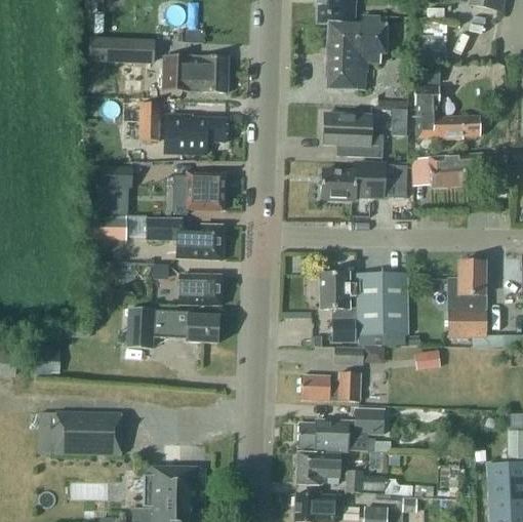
[(328,23),(328,22),(354,23),(354,0),(317,0),(317,23),(328,23)]
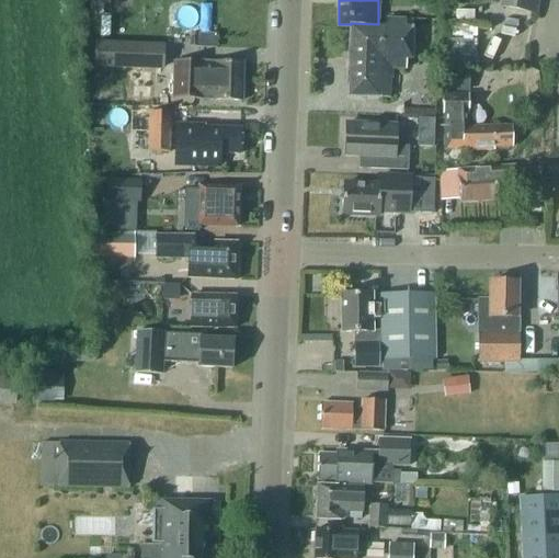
[(504,0),(503,4),(536,11),(538,0),(504,0)]
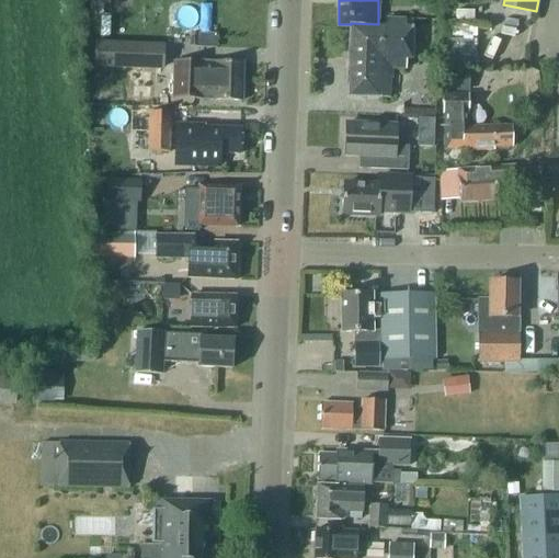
[(405,16),(387,15),(386,24),(378,24),(351,23),(351,24),(349,95),(379,95),(379,94),(390,94),(390,76),(392,76),(392,66),(405,67),(405,57),(412,57),(412,25),(405,24),(405,16)]
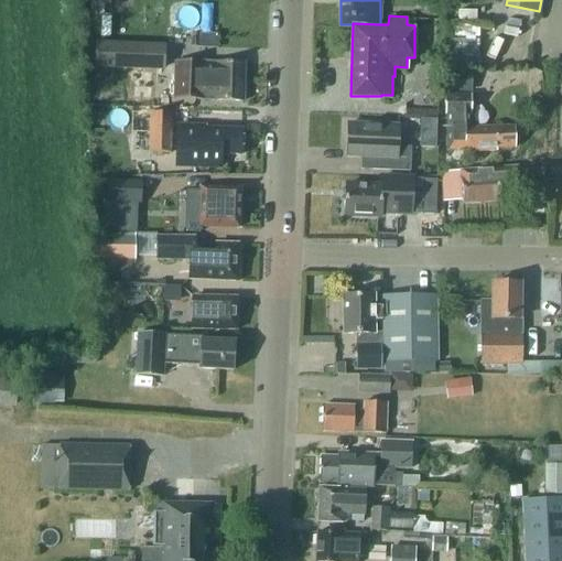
[(193,46),(218,46),(218,34),(193,33),(193,46)]
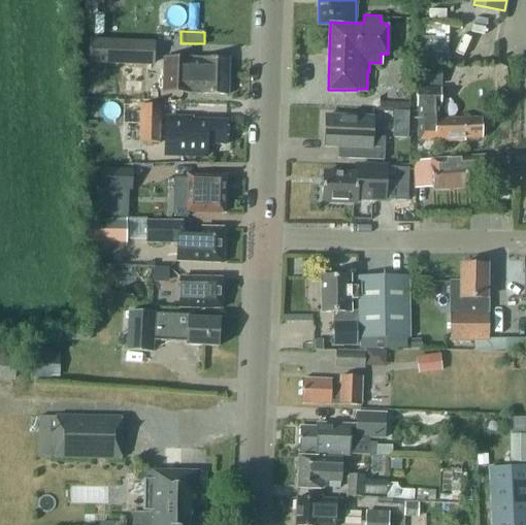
[(419,58),(448,58),(448,35),(419,35),(419,58)]
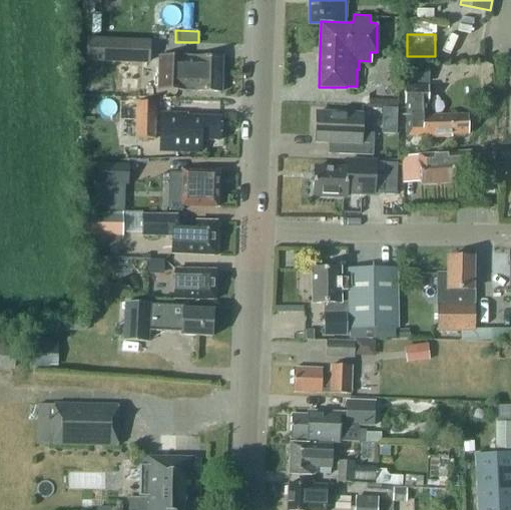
[(192,89),(220,90),(221,55),(192,54),(192,58),(187,58),(187,54),(159,53),(158,88),(186,89),(186,87),(192,88),(192,89)]
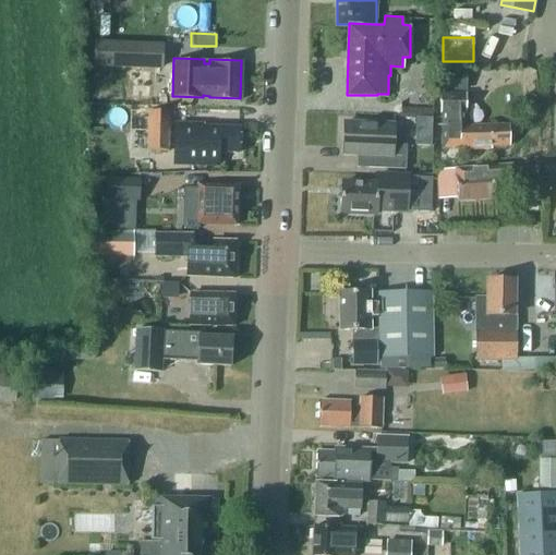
[(128,69),(127,95),(150,96),(150,82),(152,70),(128,69)]
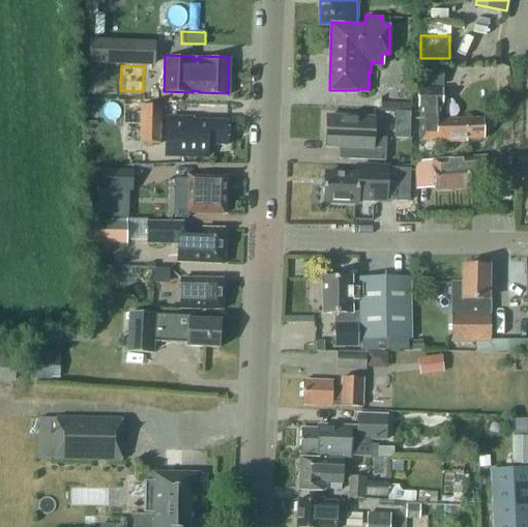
[(414,84),(444,85),(444,67),(414,67),(414,84)]
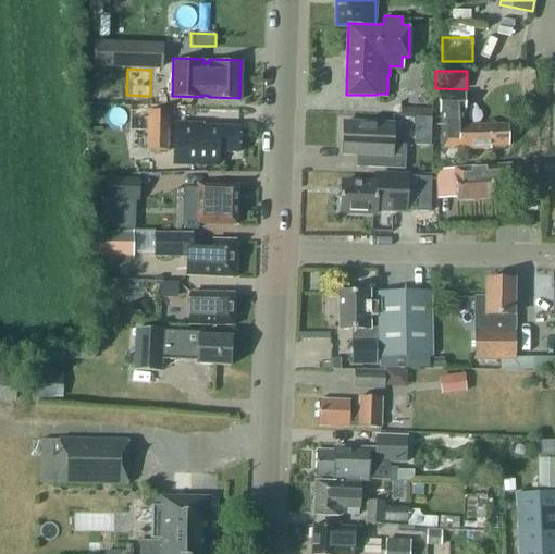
[(460,144),(460,147),(491,146),(491,143),(508,142),(507,122),(464,124),(464,110),(466,110),(465,91),(440,93),(442,145),(460,144)]
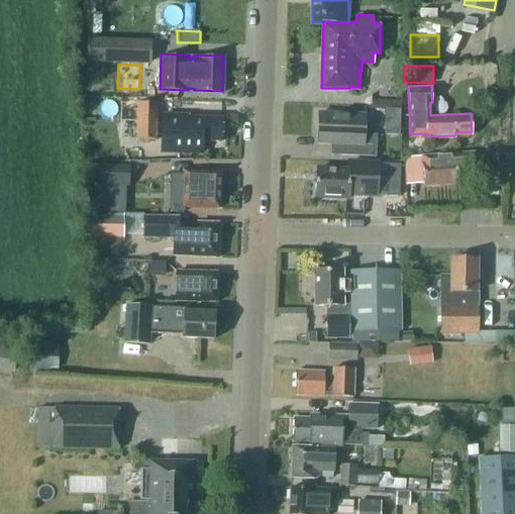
[(123,101),(122,114),(131,115),(137,115),(137,106),(137,101),(123,101)]
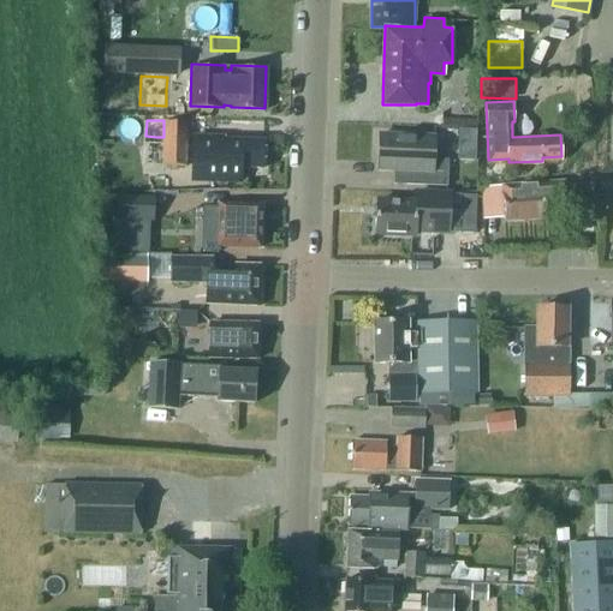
[(164,137),(164,162),(164,165),(186,165),(188,120),(164,120),(164,126),(164,137)]
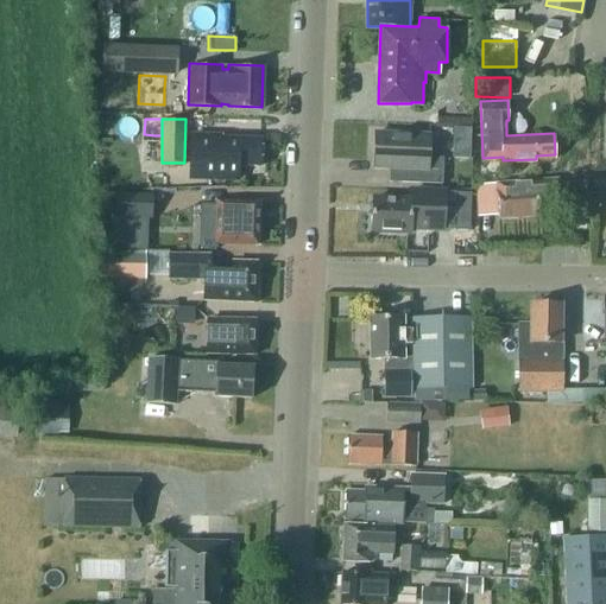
[(260,137),(223,135),(225,132),(191,131),(189,178),(238,179),(238,164),(260,164),(260,137)]
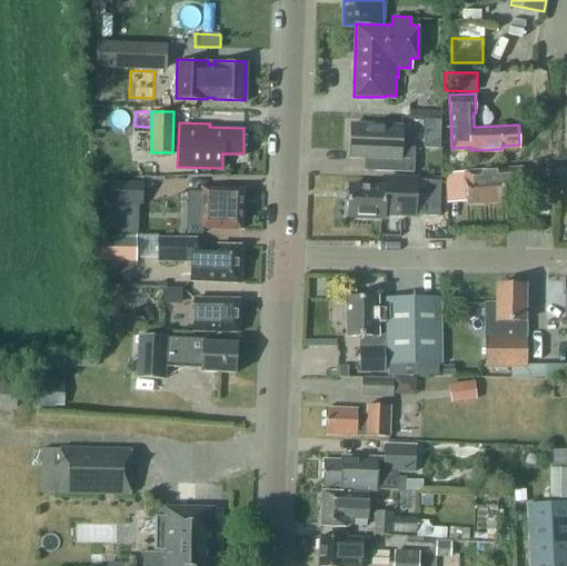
[(352,123),(350,155),(377,156),(377,169),(415,170),(416,147),(403,146),(404,126),(352,123)]
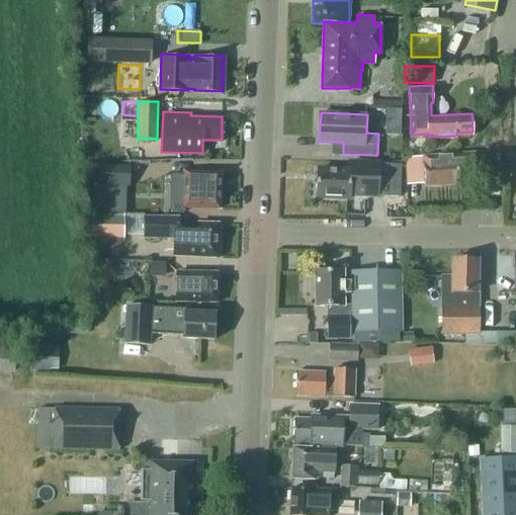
[(515,148),(506,149),(506,159),(515,158),(515,148)]
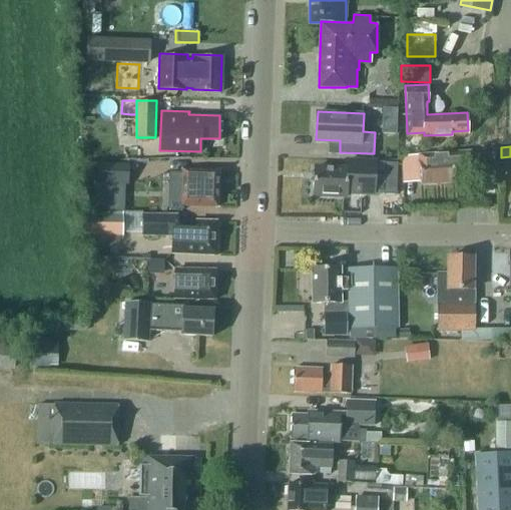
[(472,149),(453,150),(426,152),(426,159),(419,159),(421,182),(455,179),(455,170),(473,169),(472,149)]
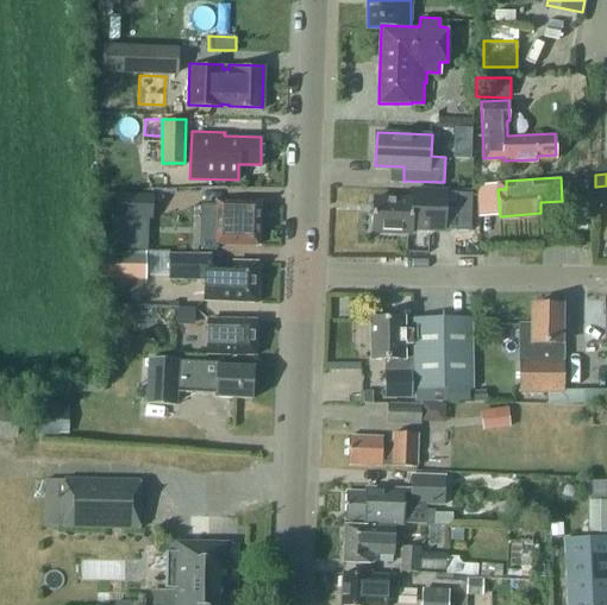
[(480,184),(481,206),(499,205),(498,183),(480,184)]
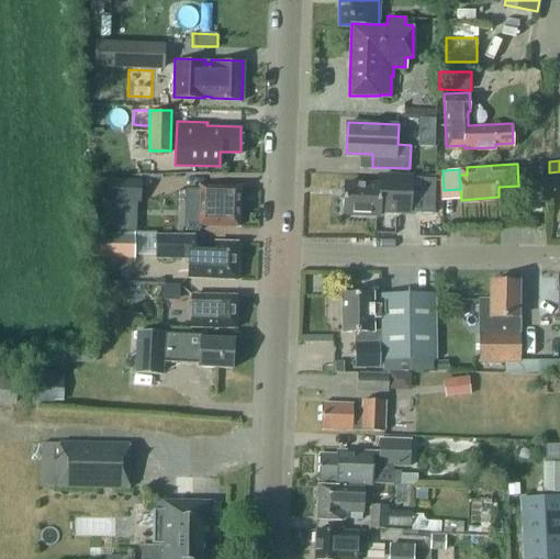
[(422,176),(381,174),(380,185),(345,182),(344,212),(380,214),(380,210),(421,211),(422,176)]
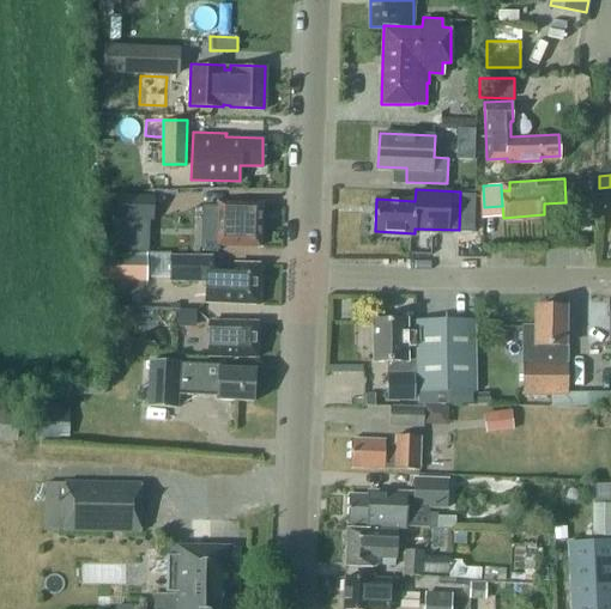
[(126,217),(152,218),(153,194),(108,192),(107,239),(126,241),(126,217)]
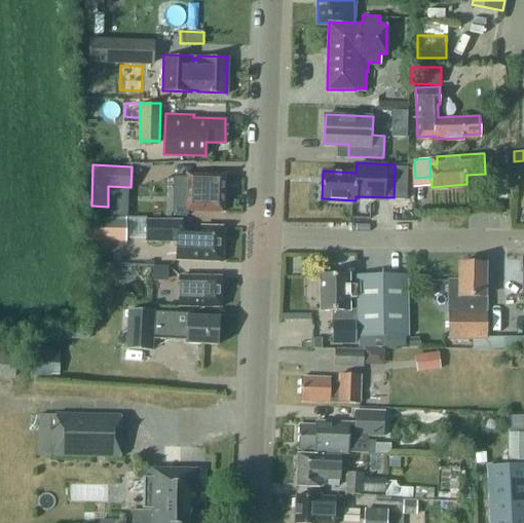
[(209,174),(188,173),(187,211),(204,211),(204,212),(223,212),(224,174),(209,174)]
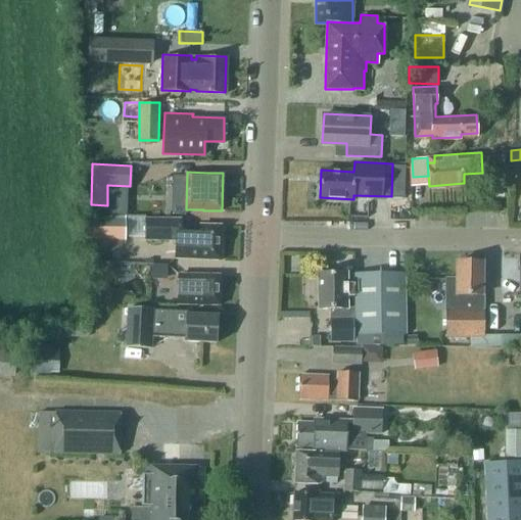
[(93,238),(126,238),(127,216),(94,216),(93,238)]
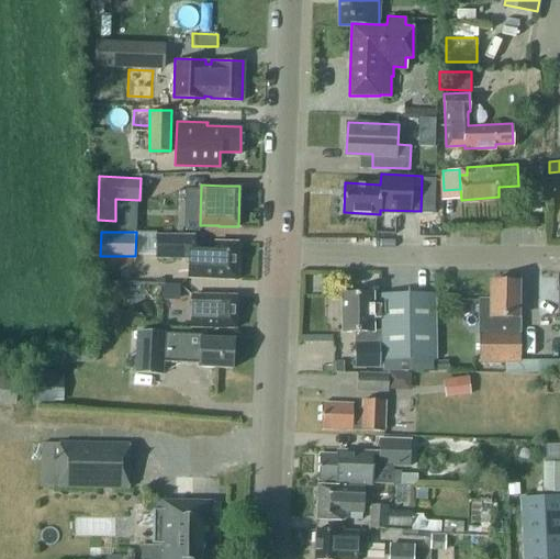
[(190,275),(213,276),(213,278),(236,279),(237,241),(215,241),(215,250),(194,250),(196,233),(157,232),(157,256),(190,257),(190,275)]
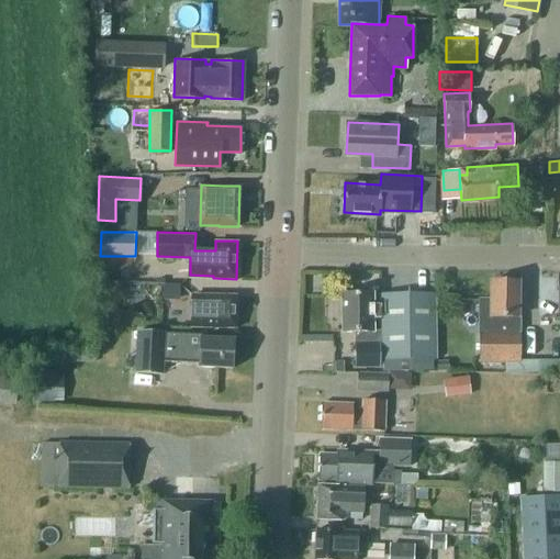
[(481,316),(483,316),(483,333),(481,333),(481,361),(521,361),(521,333),(518,333),(518,316),(519,316),(519,280),(492,280),(492,298),(481,298),(481,316)]
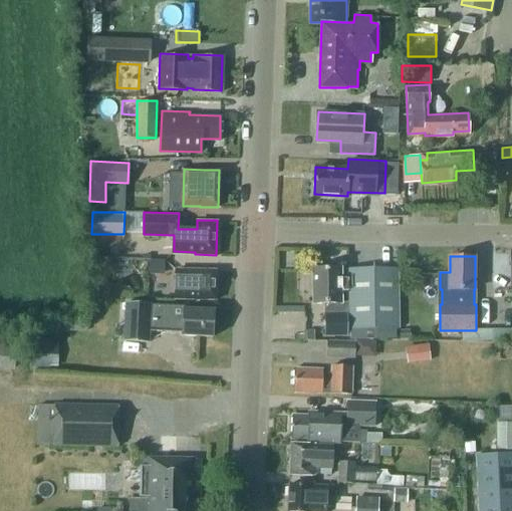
[(349,327),(350,327),(399,327),(398,266),(348,267),(348,300),(349,327)]
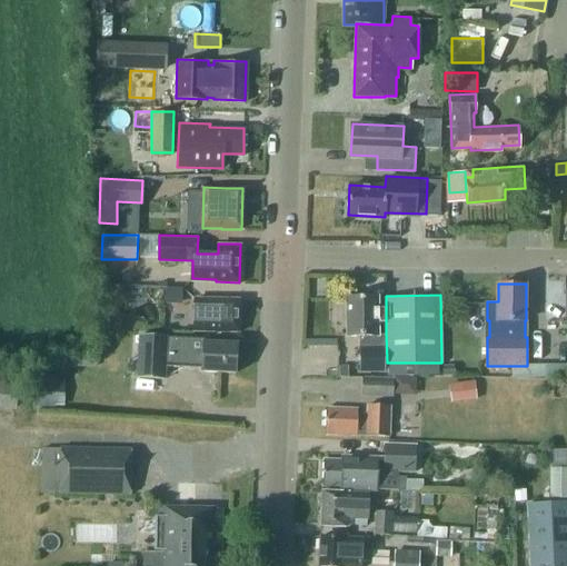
[(348,335),(366,335),(366,346),(361,346),(361,370),(388,369),(388,363),(387,363),(386,333),(378,333),(378,297),(347,297),(348,335)]
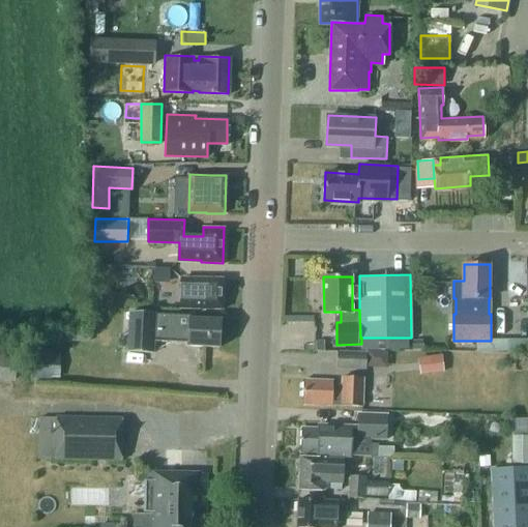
[(180,308),(222,309),(223,277),(195,277),(181,277),(180,308)]
